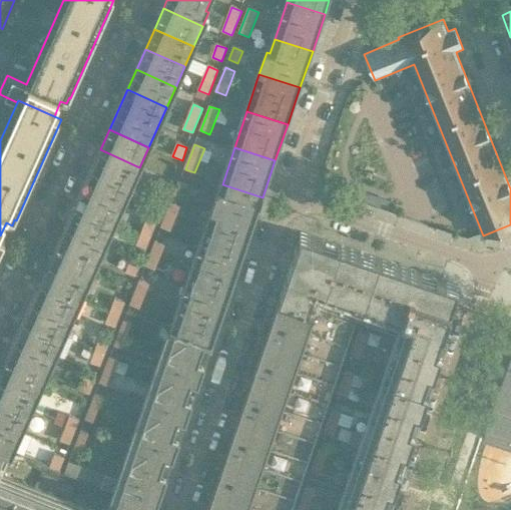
[(139,167),(100,149),(91,170),(130,188),(139,167)]
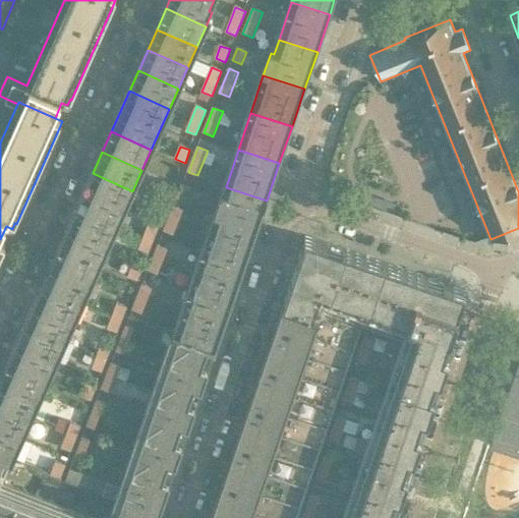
[(132,191),(93,173),(83,193),(123,212),(132,191)]
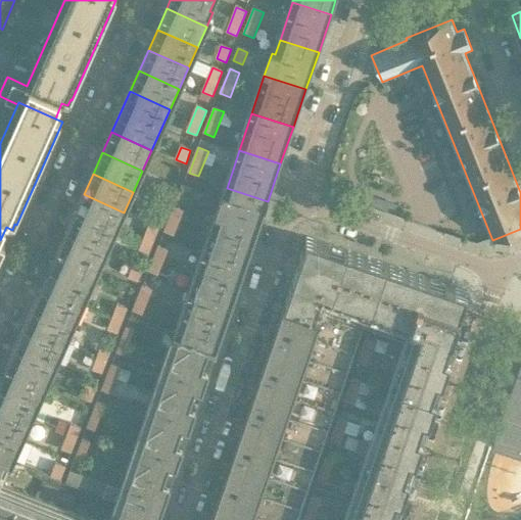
[(155,210),(164,215),(175,190),(166,186),(155,210)]
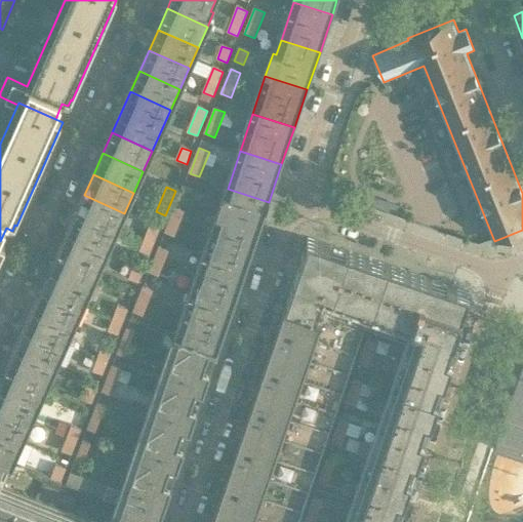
[(184,188),(178,200),(188,204),(193,192),(184,188)]
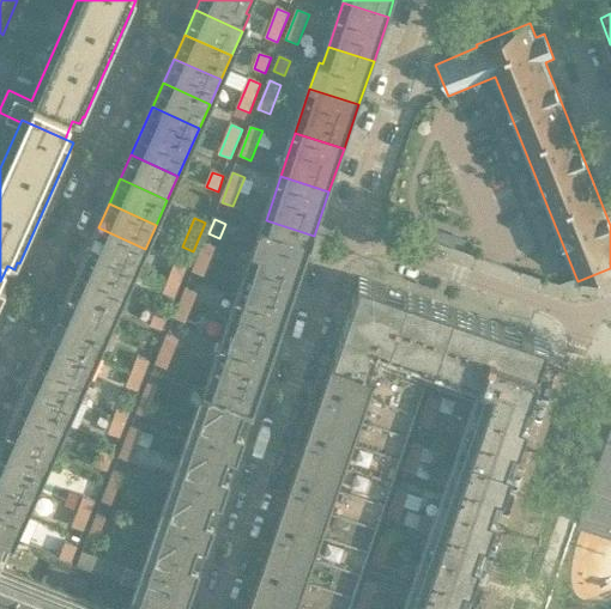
[(314,236),(266,220),(252,265),(300,279),(314,236)]
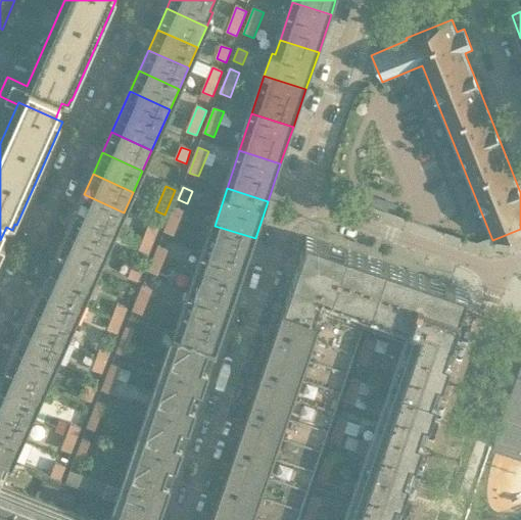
[(124,213),(84,194),(75,215),(114,233),(124,213)]
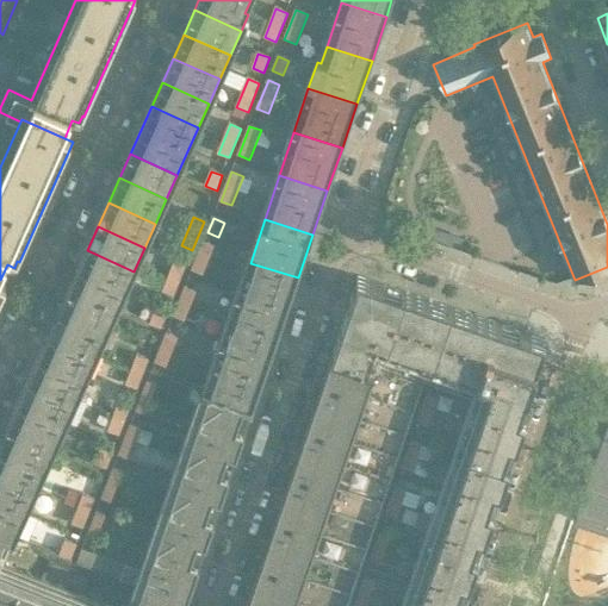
[(215,247),(204,242),(192,270),(204,275),(215,247)]
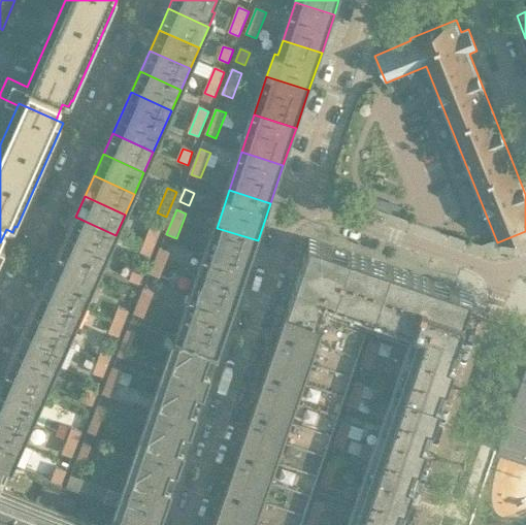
[(75,217),(57,258),(97,276),(116,235),(75,217)]
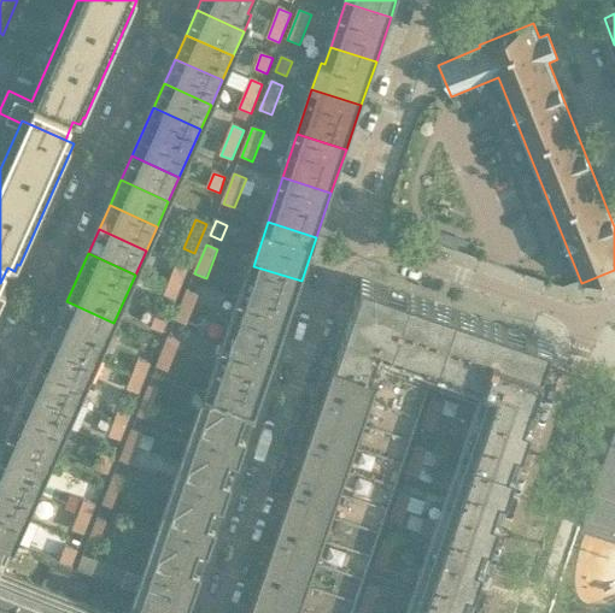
[(164,295),(176,300),(188,270),(176,266),(164,295)]
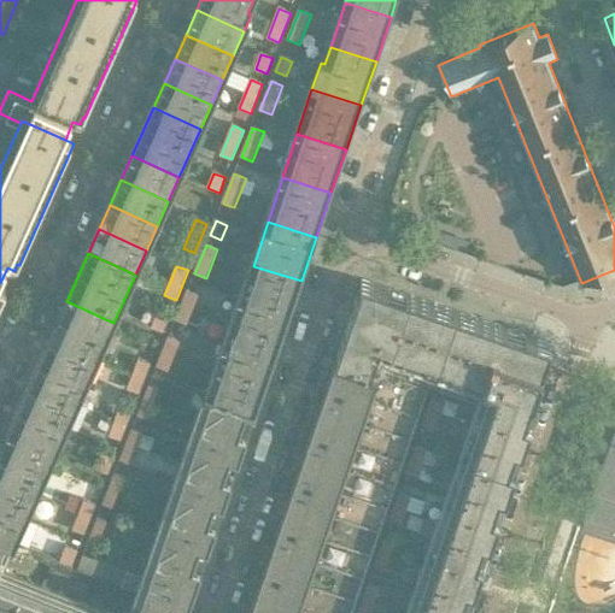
[(302,281),(253,266),(239,310),(286,325),(302,281)]
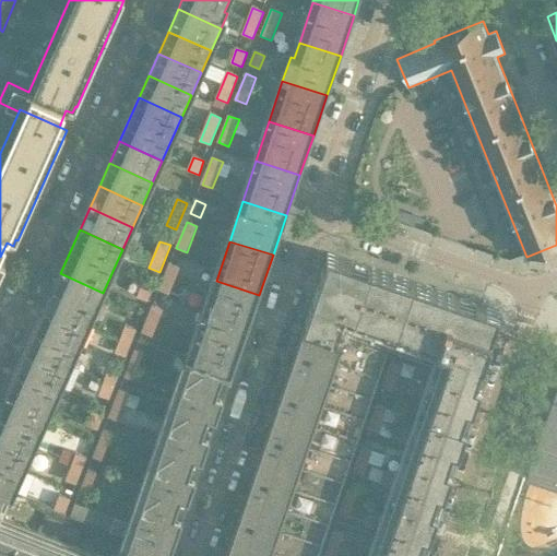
[(390,352),(415,284),(329,255),(304,328),(342,342),(344,335),(390,352)]
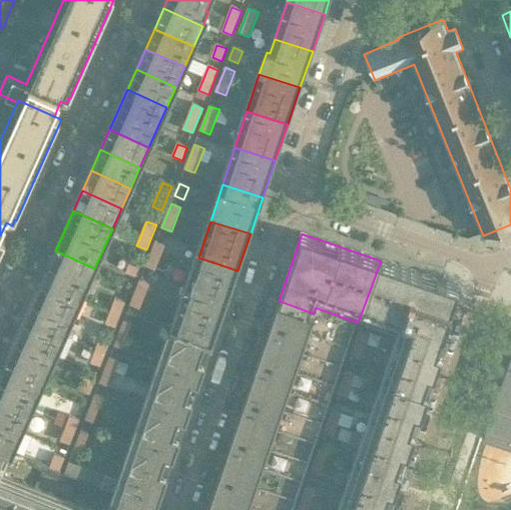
[(155,242),(146,267),(155,271),(165,245),(155,242)]
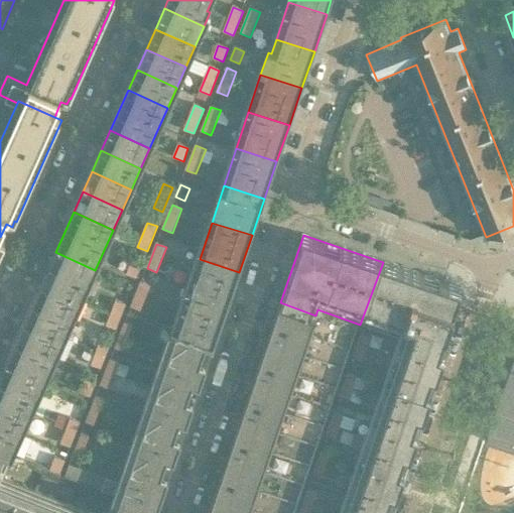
[(95,270),(55,252),(46,272),(86,290),(95,270)]
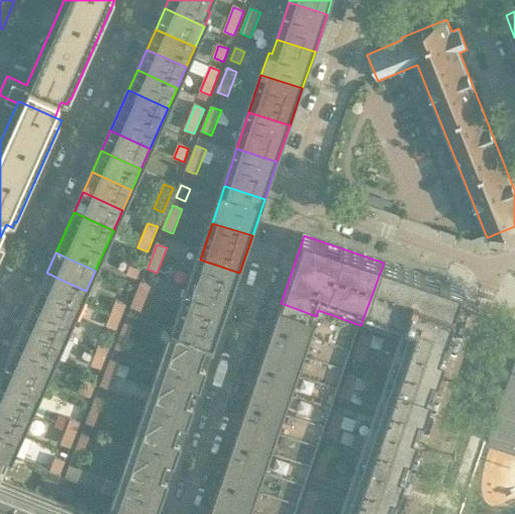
[(227,309),(239,273),(200,260),(188,297),(227,309)]
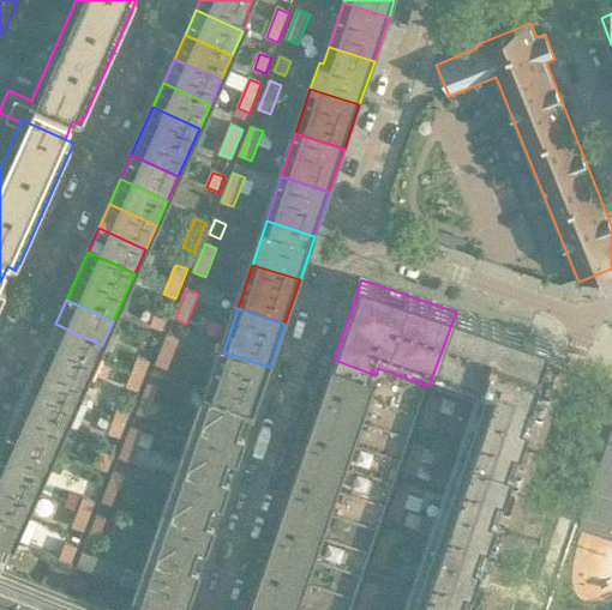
[(151,326),(162,331),(168,315),(157,312),(151,326)]
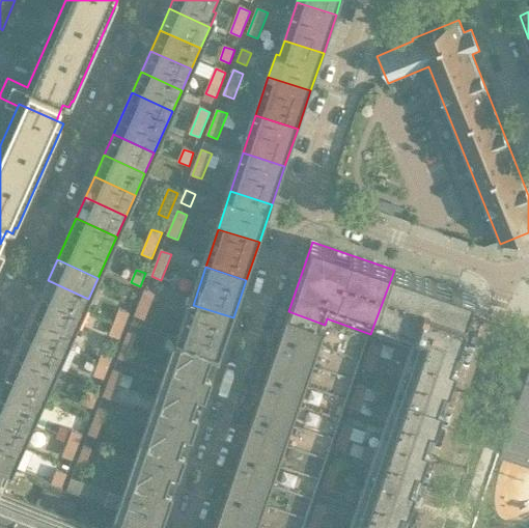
[(402,527),(466,343),(461,341),(475,298),(394,270),(370,334),(414,349),(351,527),(402,527)]
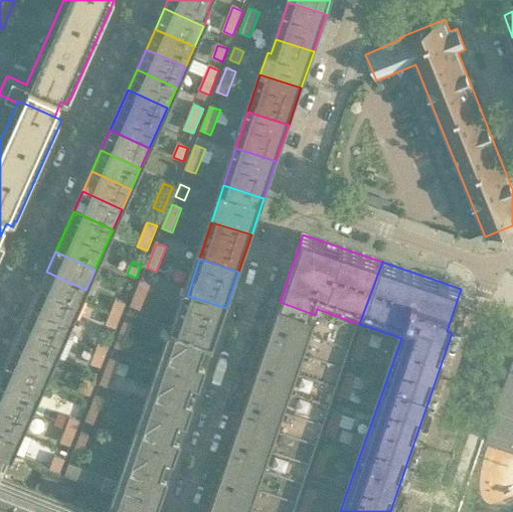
[(86,290),(46,272),(37,293),(76,311),(86,290)]
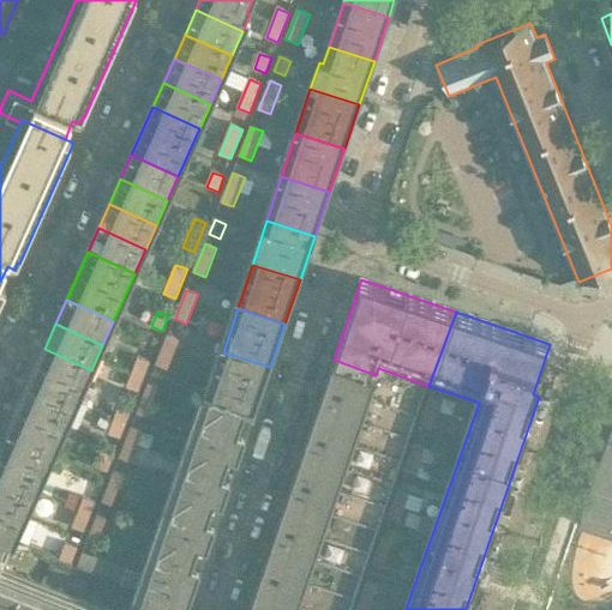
[(168,336),(156,366),(168,369),(179,340),(168,336)]
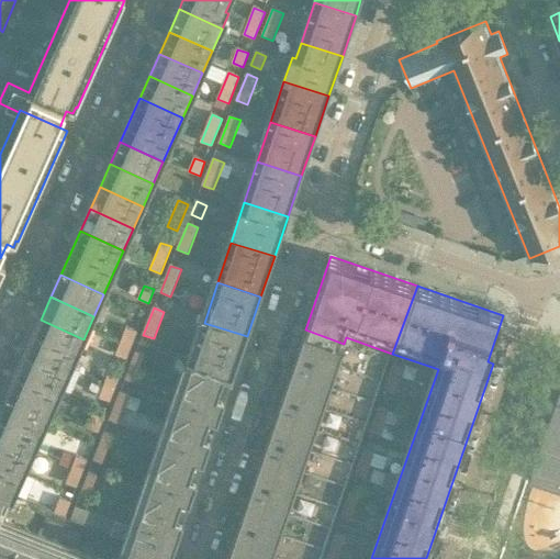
[(84,339),(41,320),(31,342),(74,361),(84,339)]
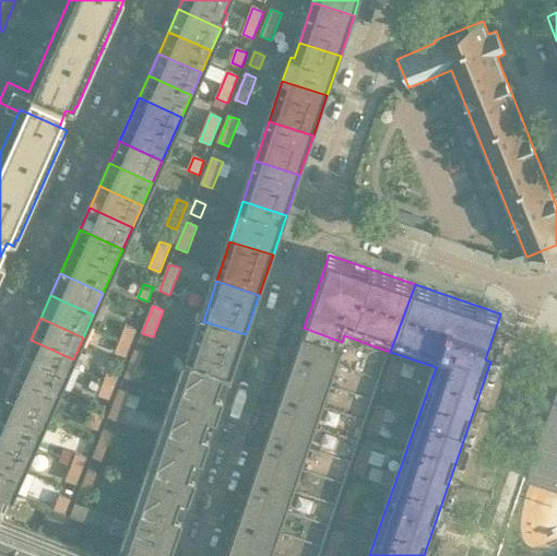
[(232,375),(246,334),(203,321),(190,361),(232,375)]
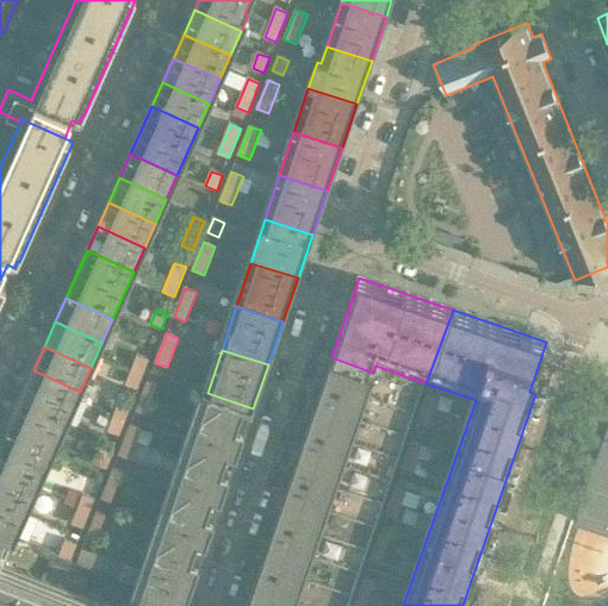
[(137,389),(149,360),(137,356),(126,385),(137,389)]
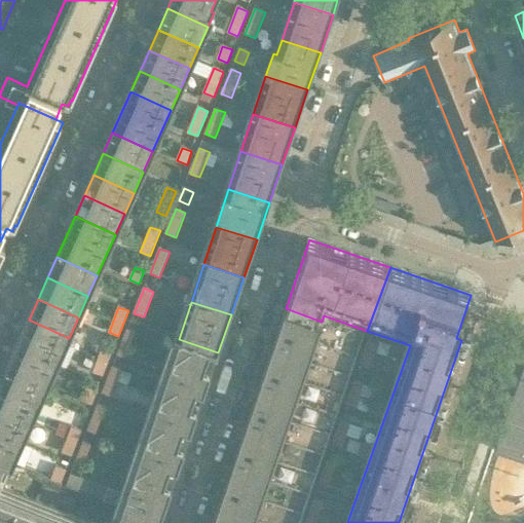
[(308,361),(322,322),(286,308),(272,348),(308,361)]
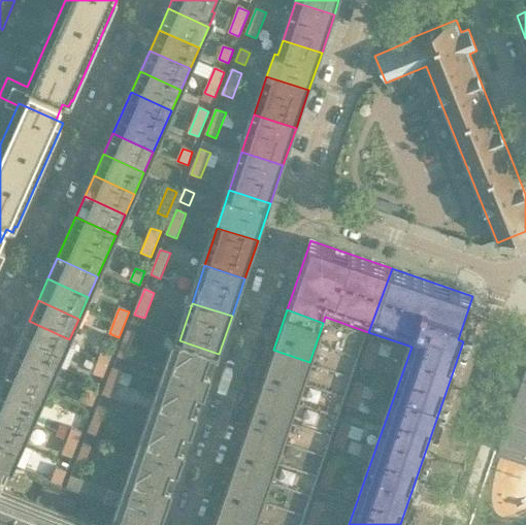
[(302,524),(331,443),(368,332),(325,317),(323,323),(309,362),(295,401),(282,440),(268,480),(254,519),(252,524),(302,524)]
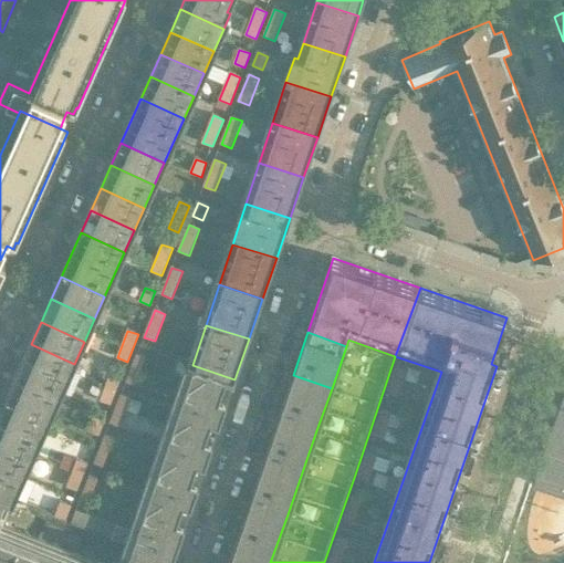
[(74,364),(31,344),(21,366),(64,386),(74,364)]
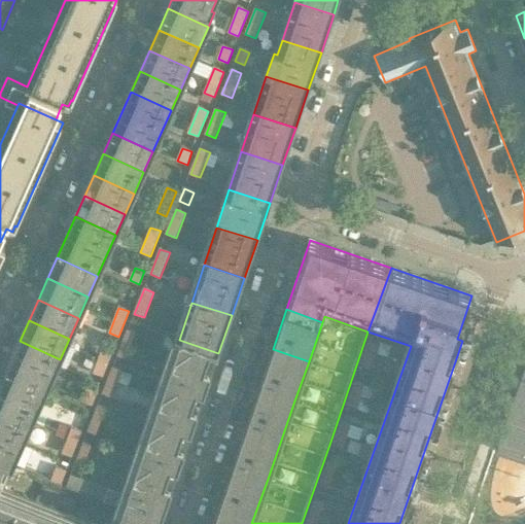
[(136,333),(128,329),(117,356),(126,359),(136,333)]
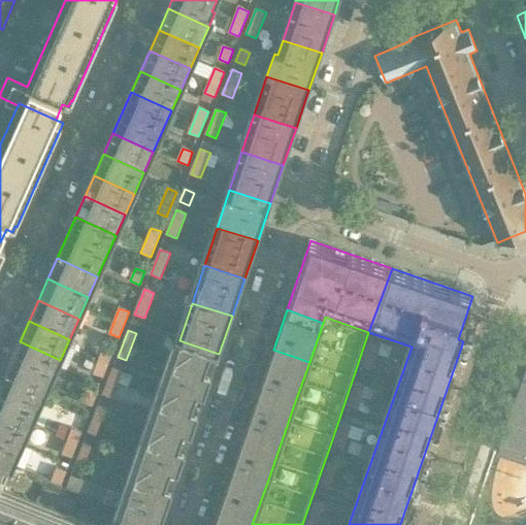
[(101,524),(60,507),(5,485),(0,482),(0,524),(160,524),(219,354),(179,340),(173,339),(122,492),(118,505),(110,524),(101,524)]
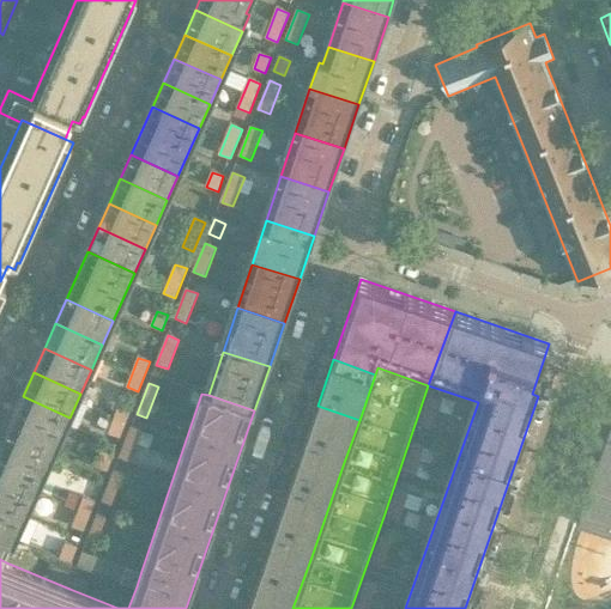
[(23,396),(1,444),(48,466),(70,418),(23,396)]
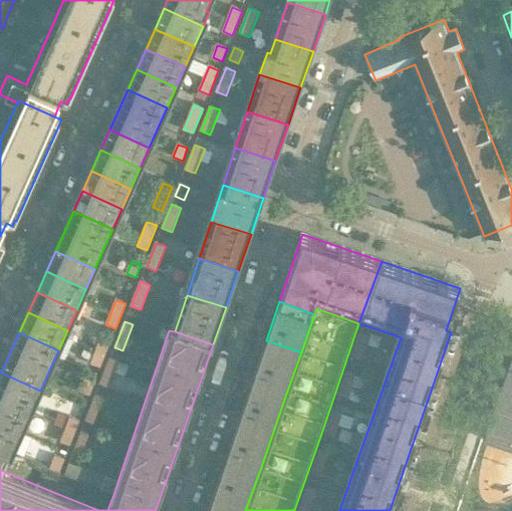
[(360,333),(356,344),(365,347),(369,335),(360,333)]
